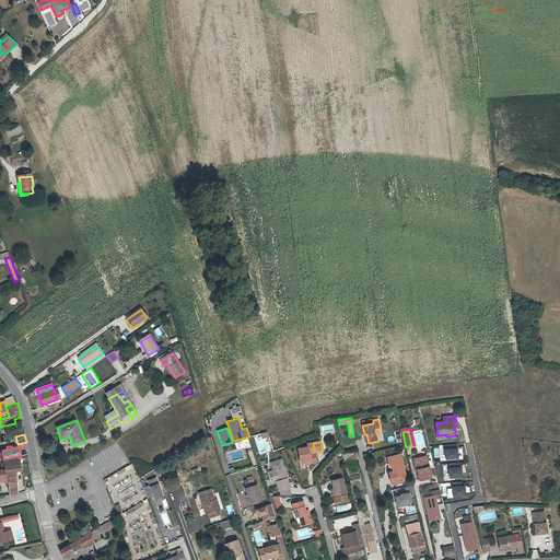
[(301,461),(305,461),(311,459),(311,464),(317,463),(316,453),(311,454),(310,446),(299,447),(301,461)]
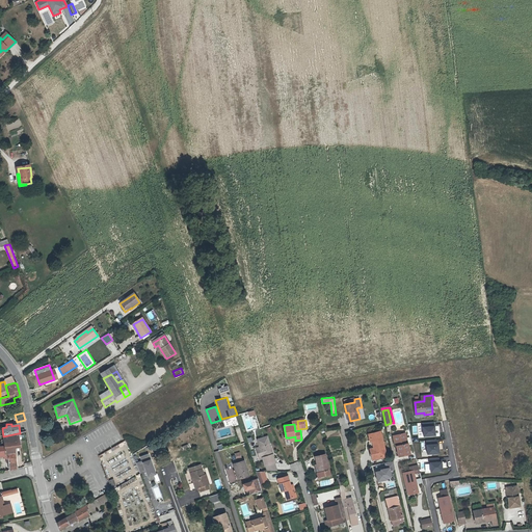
[(370,432),(372,446),(375,457),(387,455),(381,430),(370,432)]
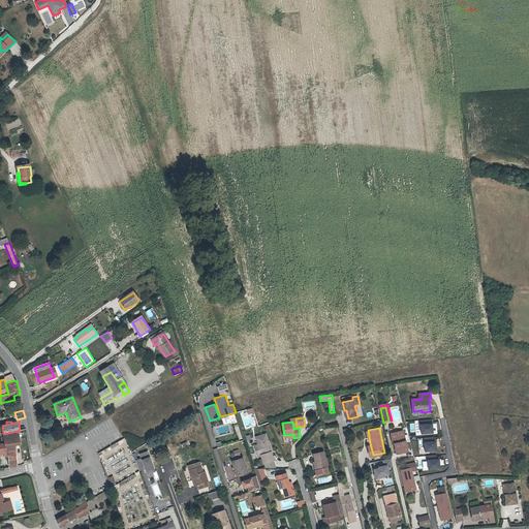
[(21,449),(18,431),(3,434),(4,443),(5,453),(5,457),(8,457),(9,468),(17,466),(14,450),(21,449)]
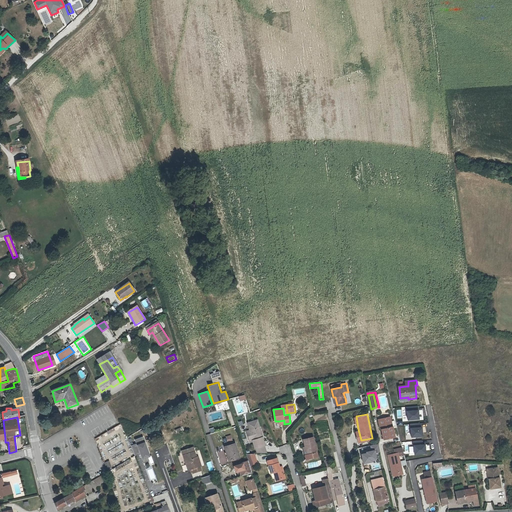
[(383,430),(382,430),(384,440),(396,438),(391,418),(381,420),(383,430)]
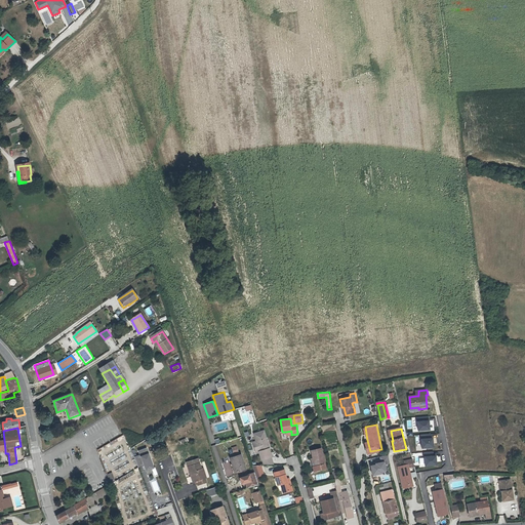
[(258,440),(256,441),(259,451),(258,451),(261,459),(263,458),(271,456),(272,456),(269,447),(268,447),(265,438),(267,438),(265,430),(255,433),(258,440)]
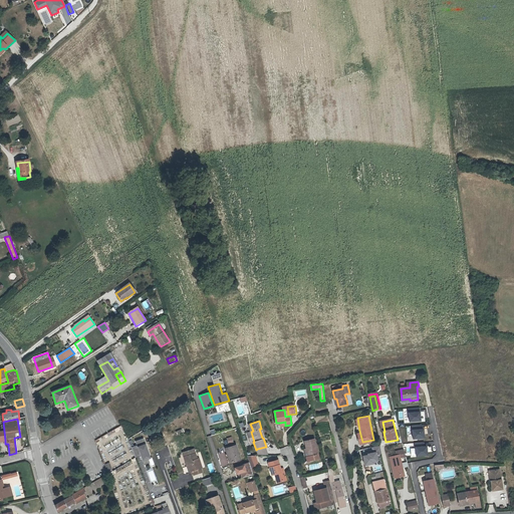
[(138,446),(138,447),(146,444),(144,438),(136,442),(138,446)]
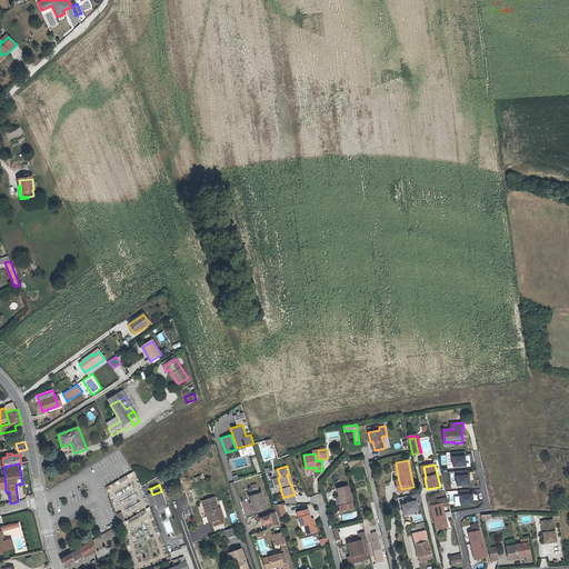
[(340,496),(342,505),(352,502),(348,486),(337,488),(339,496),(340,496)]
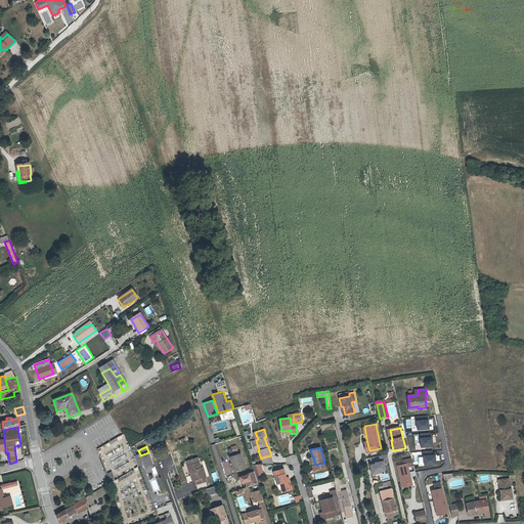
[(148,452),(140,455),(143,464),(146,471),(147,474),(154,472),(151,469),(155,468),(148,452)]
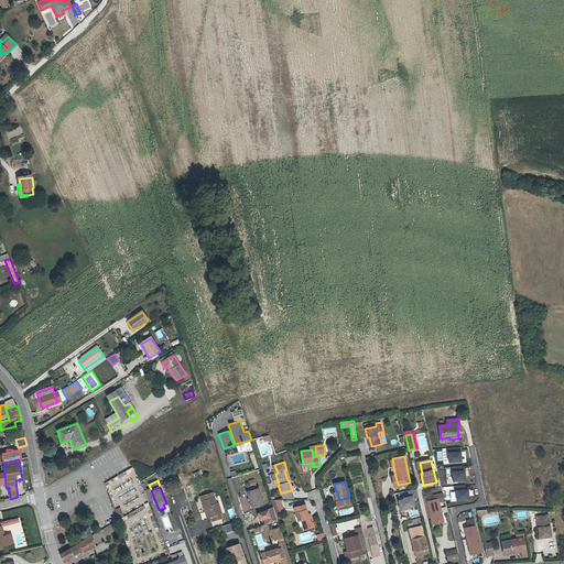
[(396,492),(400,510),(415,507),(413,499),(419,498),(416,488),(396,492)]
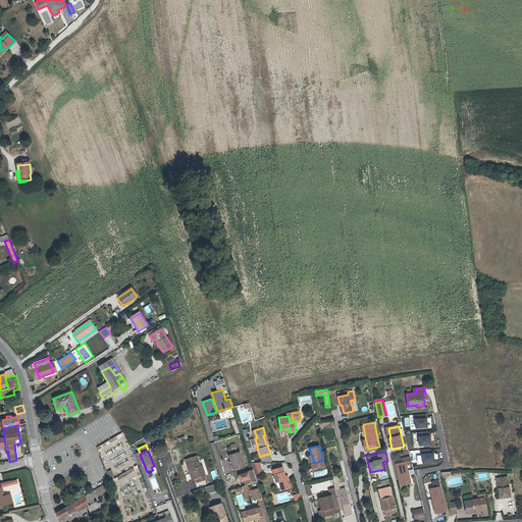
[(140,454),(140,453),(134,455),(138,465),(143,462),(140,454)]
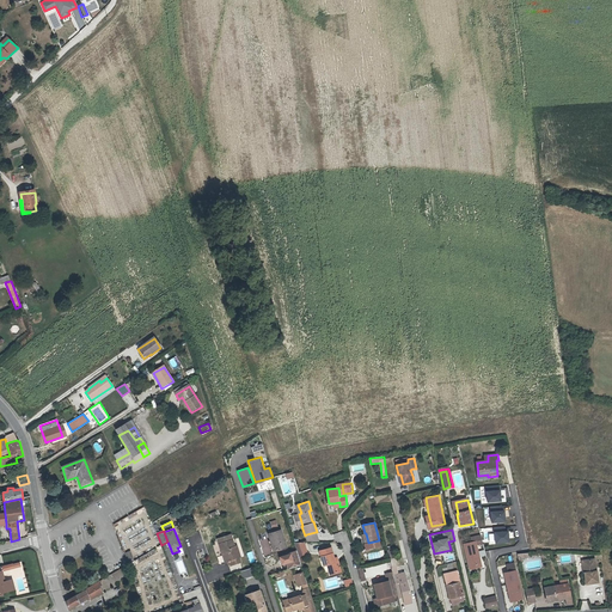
[(280,531),(268,534),(274,551),(285,548),(280,531)]
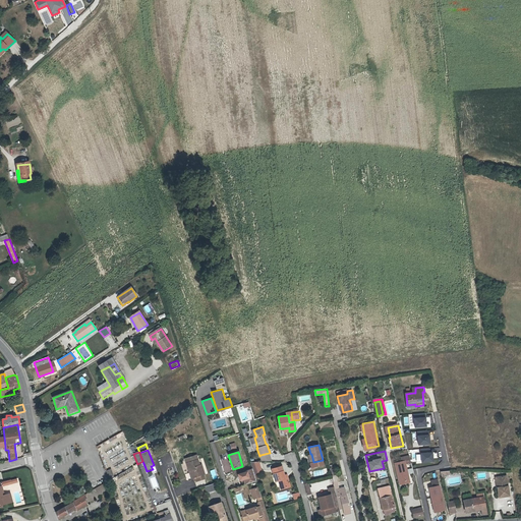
[(186,459),(187,463),(198,460),(197,455),(186,459)]
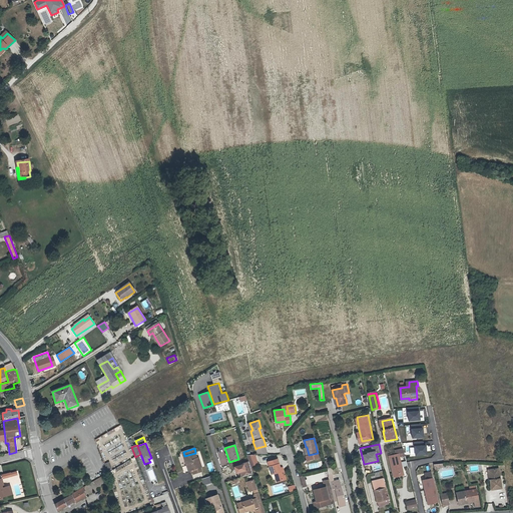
[(390,457),(394,476),(402,474),(400,464),(402,463),(400,458),(400,454),(406,453),(405,450),(396,451),(397,455),(390,457)]
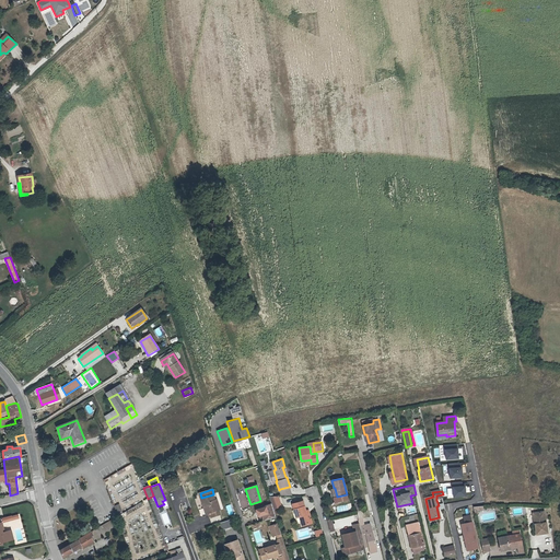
[(214,500),(213,494),(201,498),(205,508),(207,508),(210,517),(220,515),(219,511),(221,510),(217,500),(214,500)]
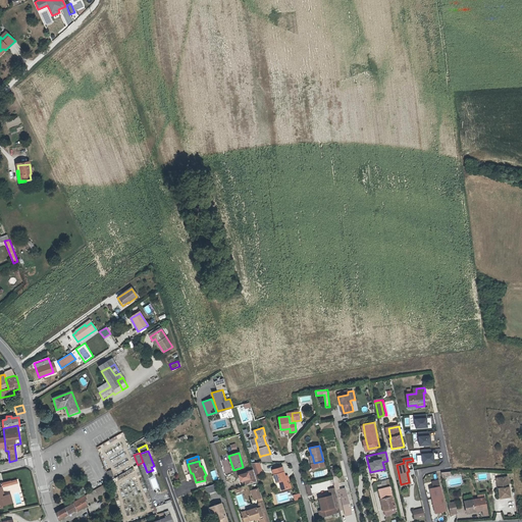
[(255,474),(260,472),(261,470),(259,463),(251,463),(253,470),(255,474)]
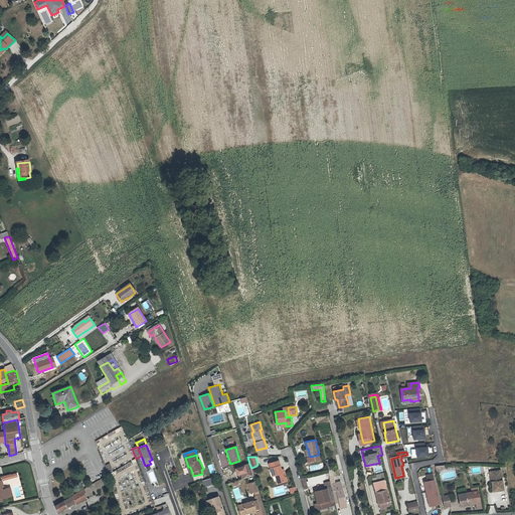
[(272,476),(275,475),(277,475),(278,480),(286,478),(285,472),(282,473),(281,470),(280,466),(279,461),(275,462),(269,464),(272,476)]
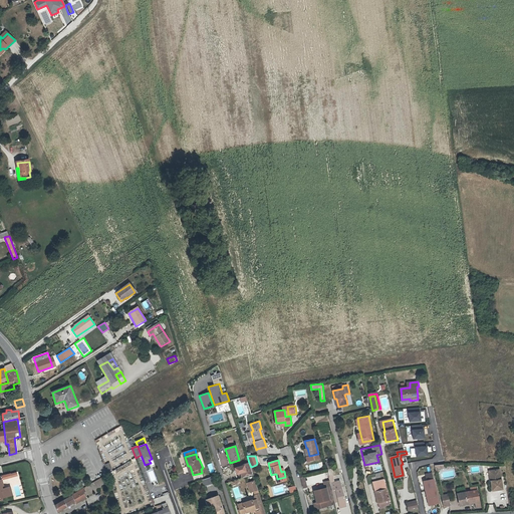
[(249,463),(239,467),(242,479),(253,475),(251,467),(249,463)]
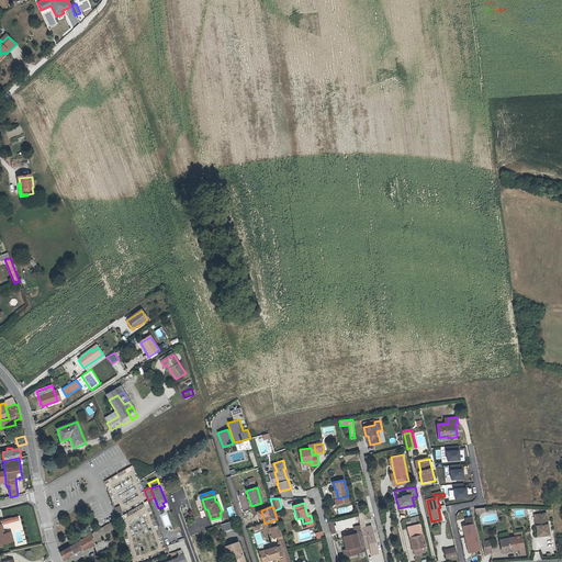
[(440,519),(431,521),(433,524),(444,520),(440,507),(438,508),(440,519)]
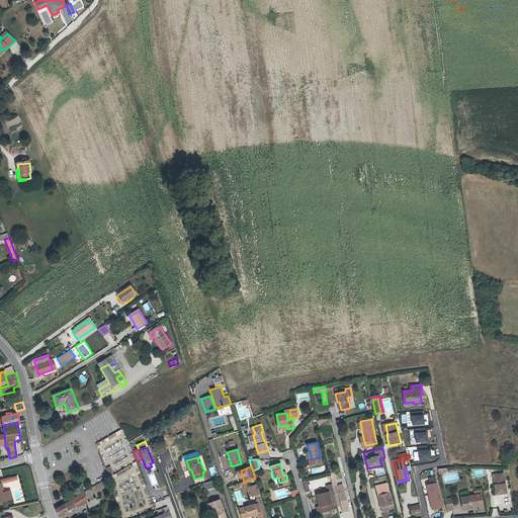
[(496,486),(495,486),(496,495),(507,494),(504,473),(495,475),(496,486)]
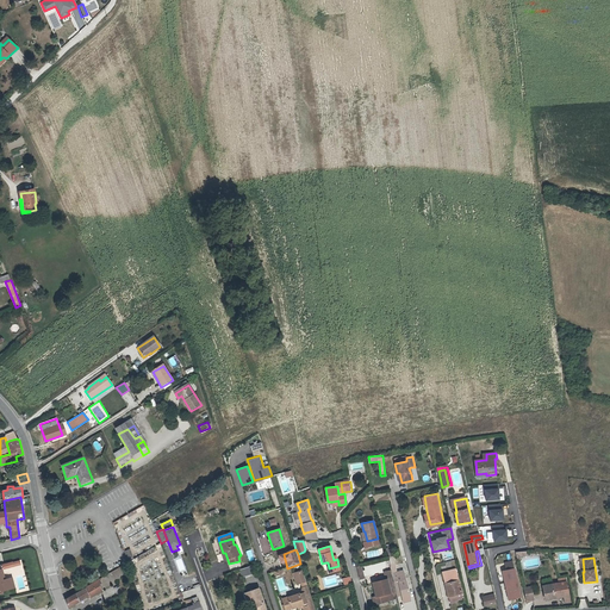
[(254,566),(242,570),(244,577),(256,573),(254,566)]
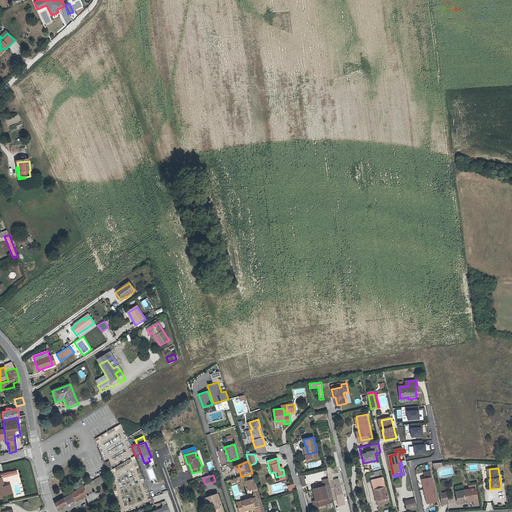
[(382,477),(372,480),(378,505),(388,502),(382,477)]
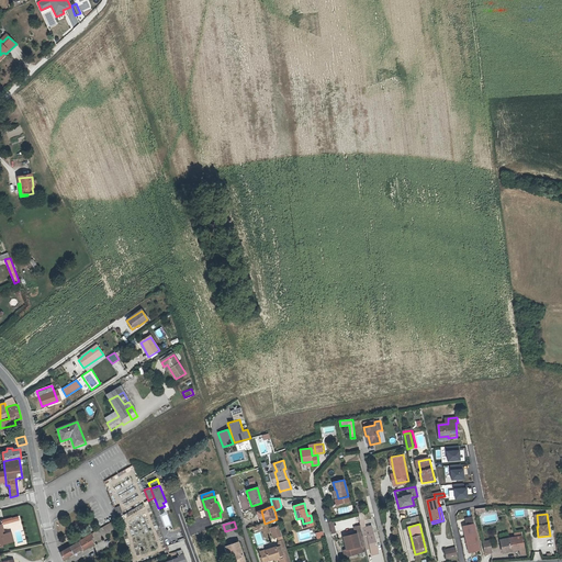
[(479,551),(473,525),(468,526),(467,526),(463,527),(469,553),(479,551)]
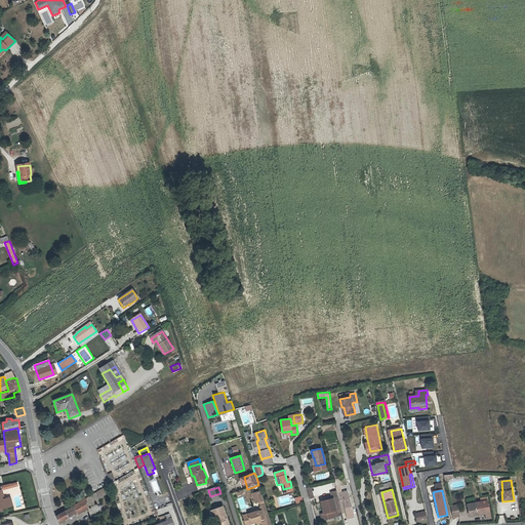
[(260,491),(252,494),(255,503),(264,500),(260,491)]
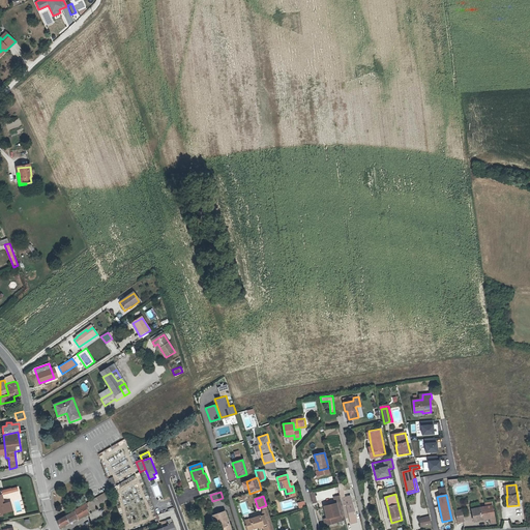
[(358,521),(353,499),(342,501),(342,502),(346,518),(351,517),(353,523),(358,521)]
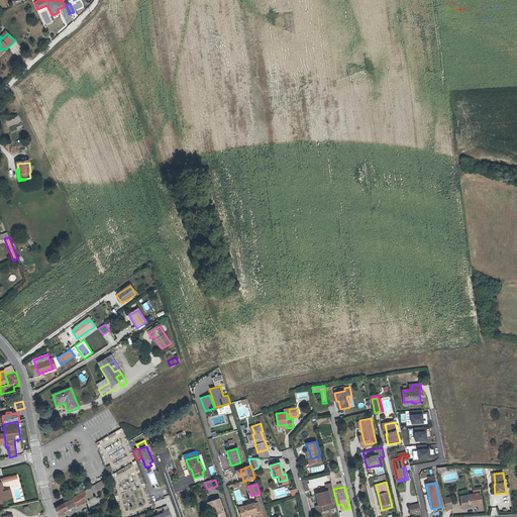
[(317,512),(329,510),(326,500),(330,499),(331,504),(333,503),(335,503),(332,490),(328,491),(328,492),(316,495),(319,506),(316,506),(317,512)]
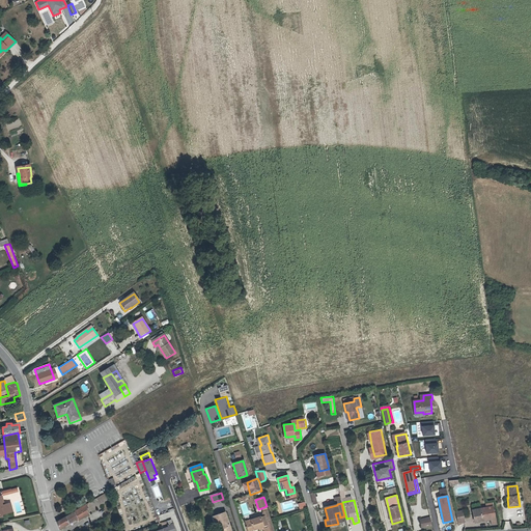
[(88,504),(57,522),(60,528),(78,518),(80,521),(91,514),(88,509),(90,507),(88,504)]
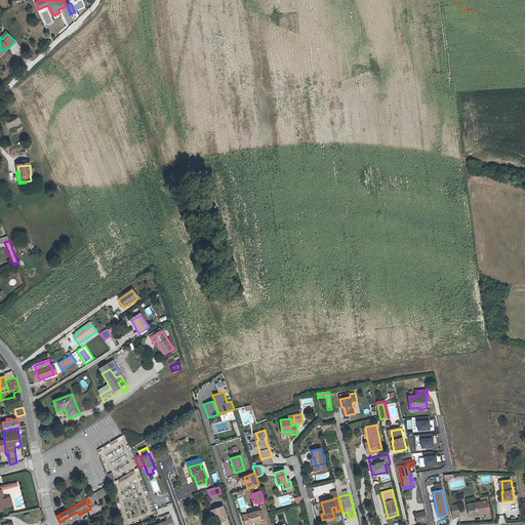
[(487,500),(468,503),(470,516),(485,514),(486,517),(489,516),(490,516),(487,500)]
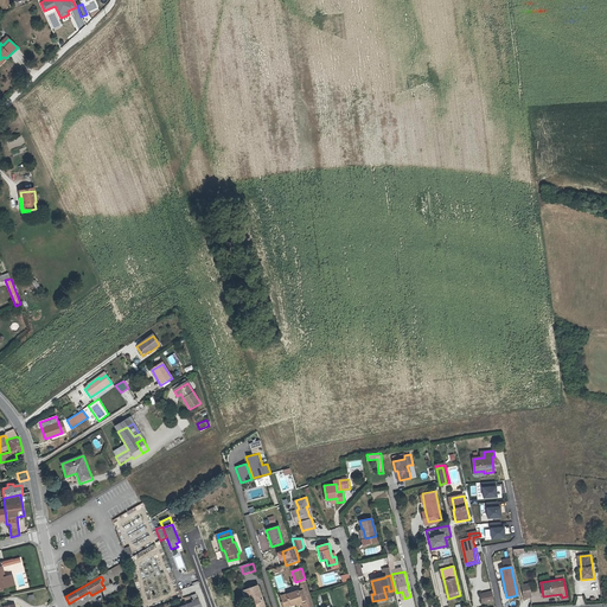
[(301,602),(301,605),(301,606),(313,606),(306,583),(301,585),(300,589),(301,592),(298,593),(298,592),(281,596),(283,606),(287,606),(296,605),(301,602)]
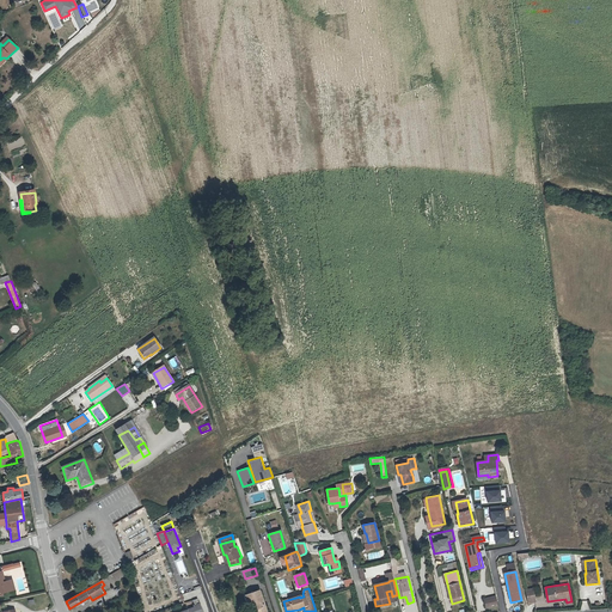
[(249,605),(252,604),(254,609),(255,611),(265,611),(259,591),(245,595),(249,605)]
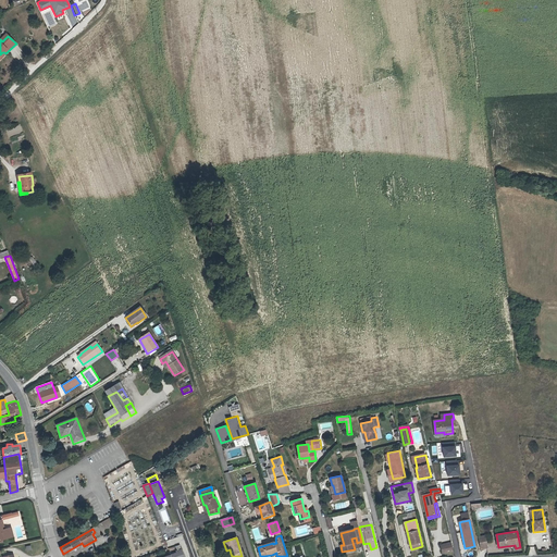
[(450,543),(440,546),(442,554),(453,551),(450,543)]
